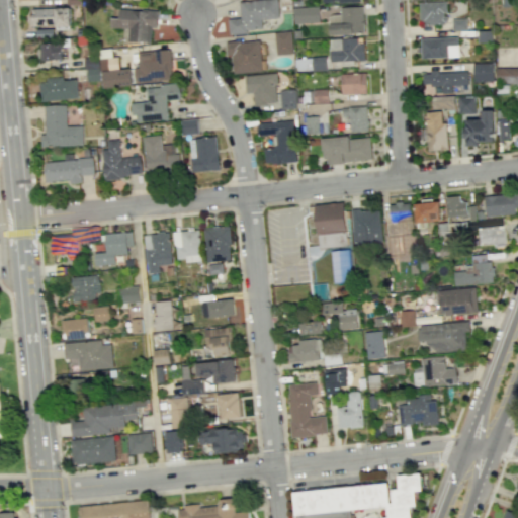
[(252,0),(239,1),(240,18),(228,18),(229,32),(262,30),(261,19),(278,18),(277,0),(252,0)]
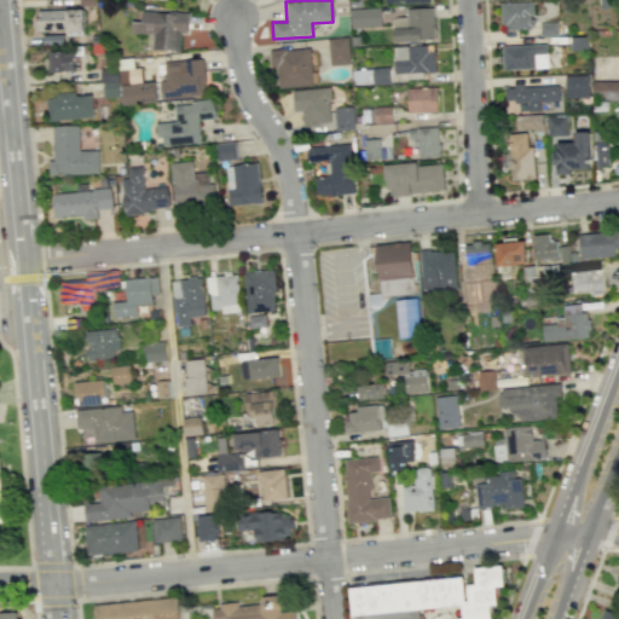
[(499,3),(501,30),(533,29),(532,1),(499,3)]
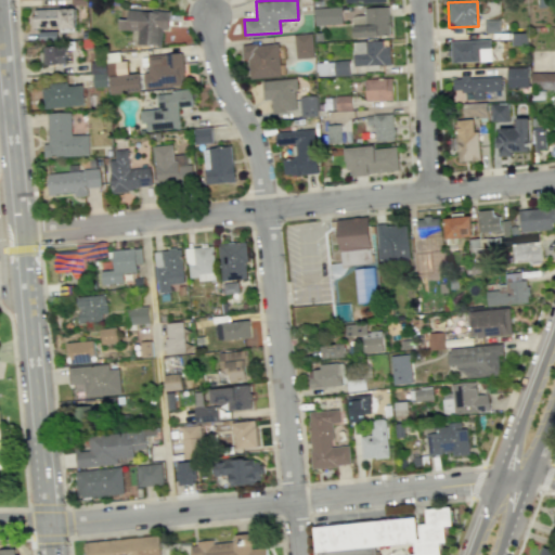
[(352,37),(389,36),(388,7),(364,8),(364,15),(352,16),(352,37)]
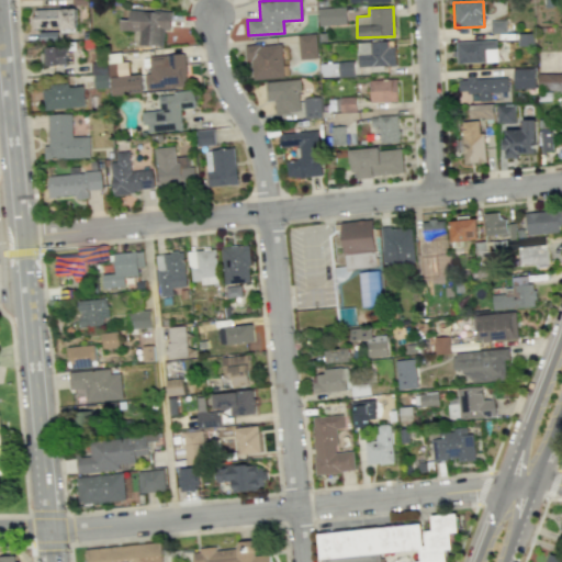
[(76,8),(33,9),(34,27),(60,27),(62,32),(77,32),(76,8)]
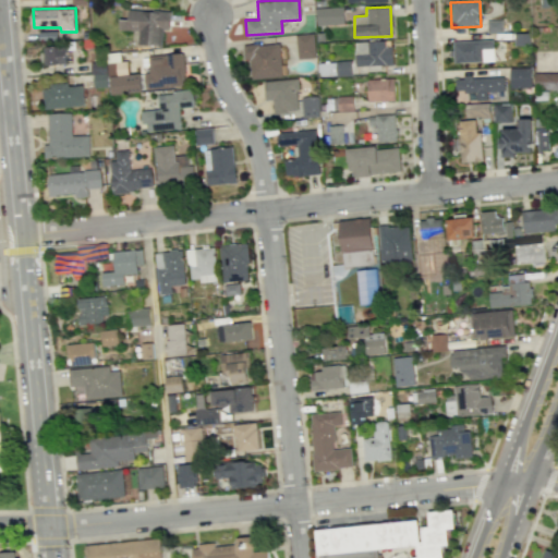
[(316,25),(343,25),(343,8),(316,8),(316,25)]
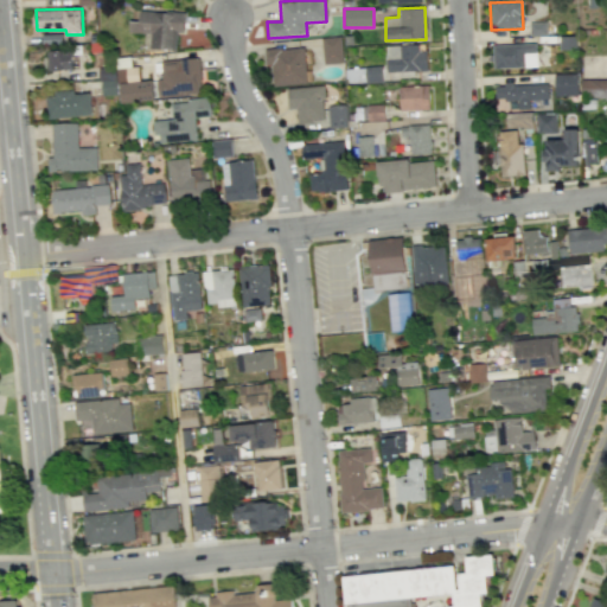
[(176,49),(177,32),(184,32),(184,12),(139,11),(139,21),(129,20),(128,32),(151,33),(149,49),(176,49)]
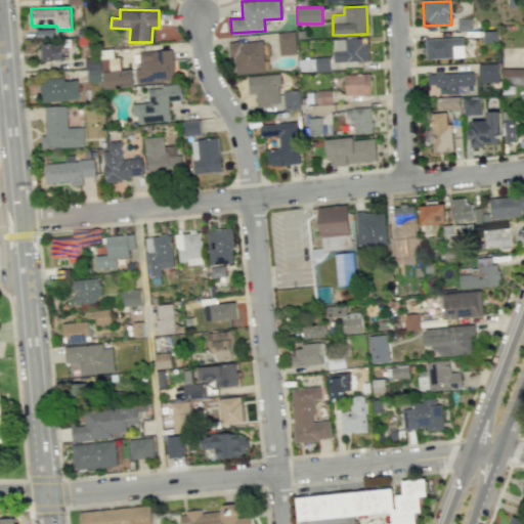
[(470,18),(456,19),(456,30),(471,30),(470,18)]
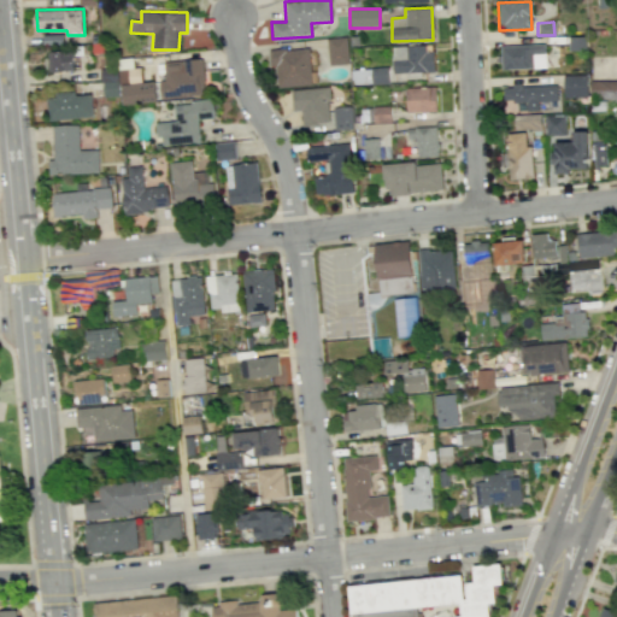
[(43,45),(64,43),(64,34),(43,35),(43,45)]
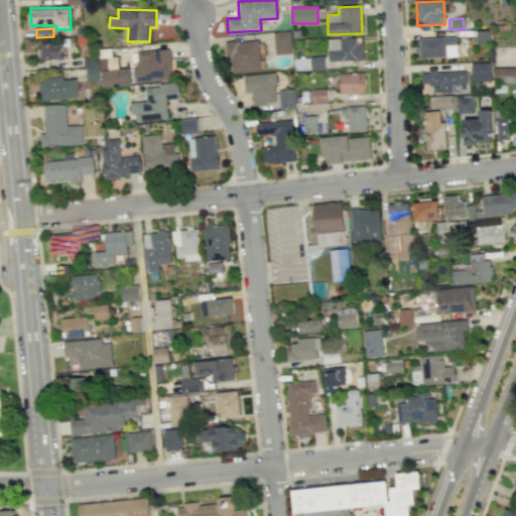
[(273,32),(274,53),(291,53),(290,31),(273,32)]
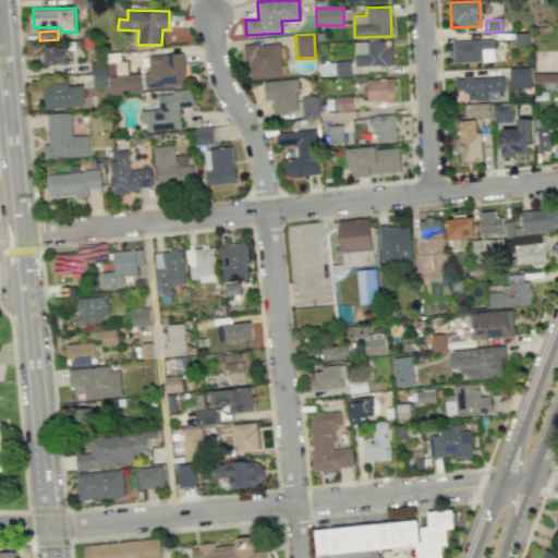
[(493,61),(493,39),(451,41),(452,62),(493,61)]
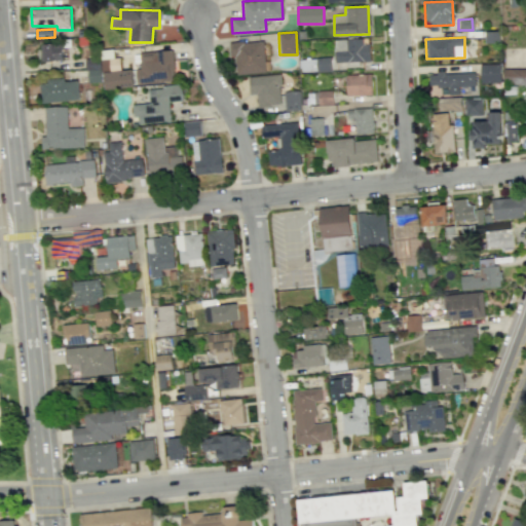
[(369,38),(334,39),(335,63),(370,61),(369,38)]
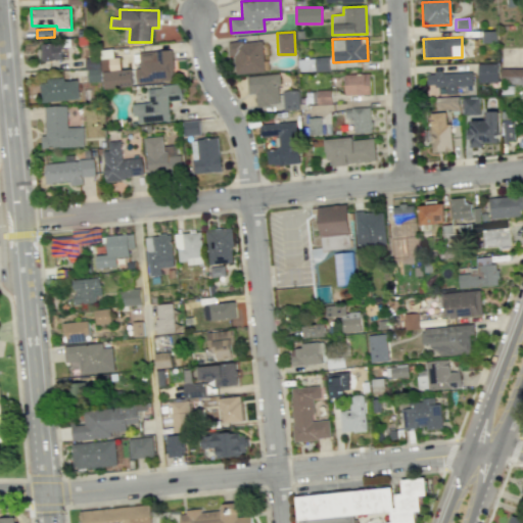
[(235,74),(269,72),(268,61),(264,61),(263,40),(228,42),(229,56),(234,55),(235,74)]
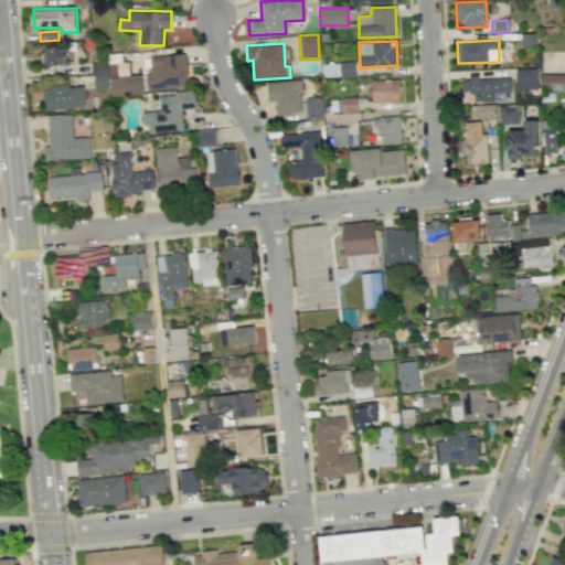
[(66,46),(43,48),(44,65),(66,65),(66,46)]
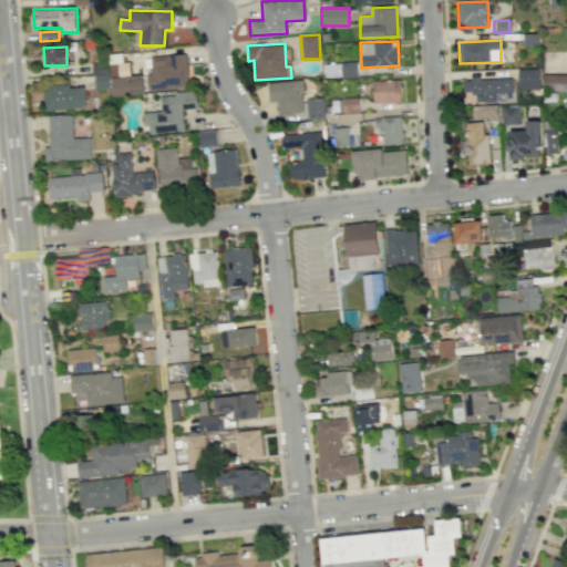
[(143,94),(143,75),(131,75),(130,62),(123,62),(123,53),(111,54),(112,95),(143,94)]
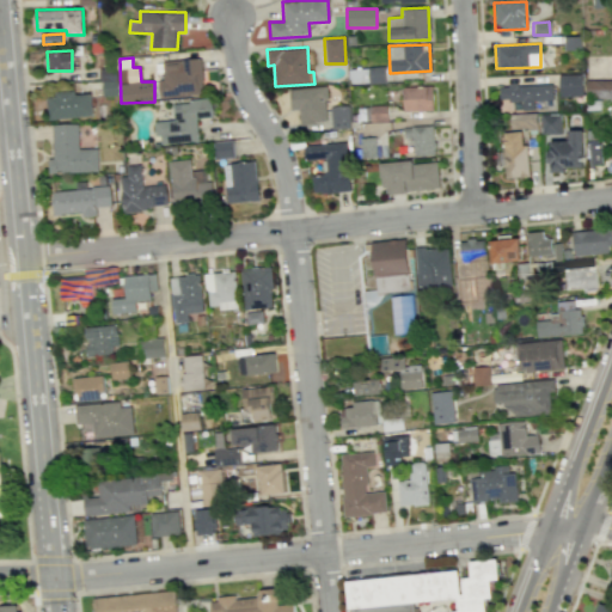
[(159,96),(202,95),(202,59),(163,60),(164,79),(159,79),(159,96)]
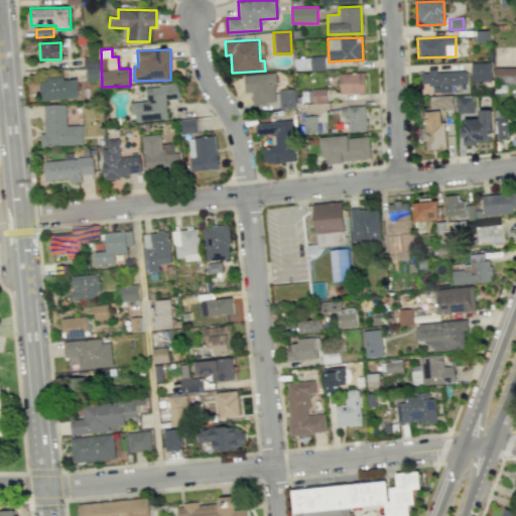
[(99,80),(99,56),(85,57),(86,81),(99,80)]
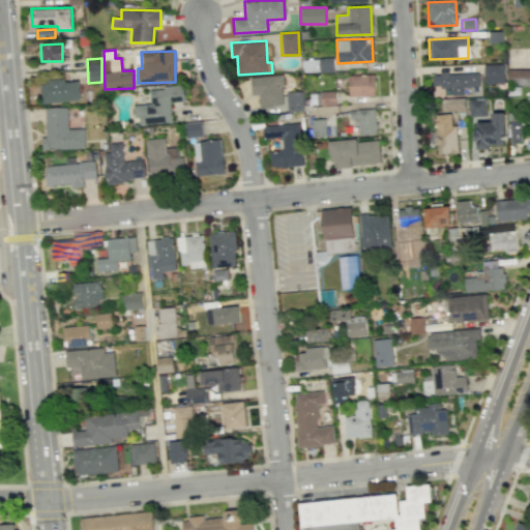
[(333,58),(303,59),(304,71),(333,70),(333,58)]
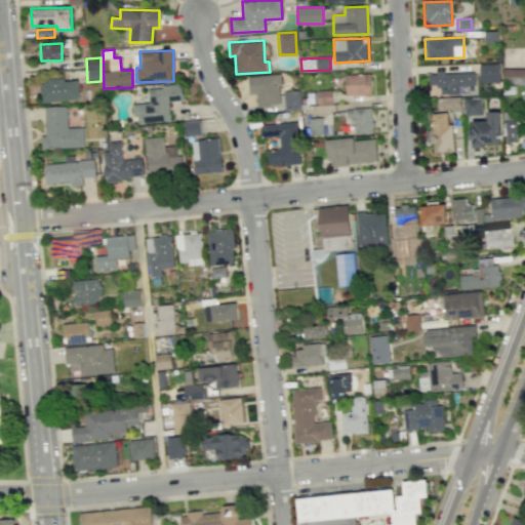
[(499,64),(479,64),(479,83),(499,82),(499,64)]
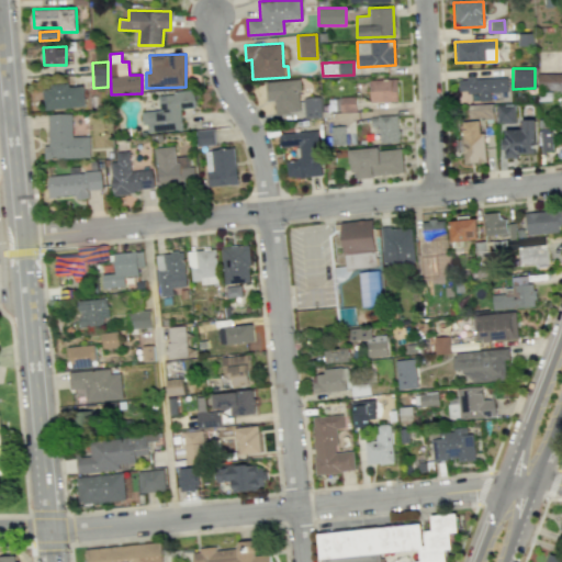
[(561,71),(538,72),(538,90),(561,89),(561,71)]
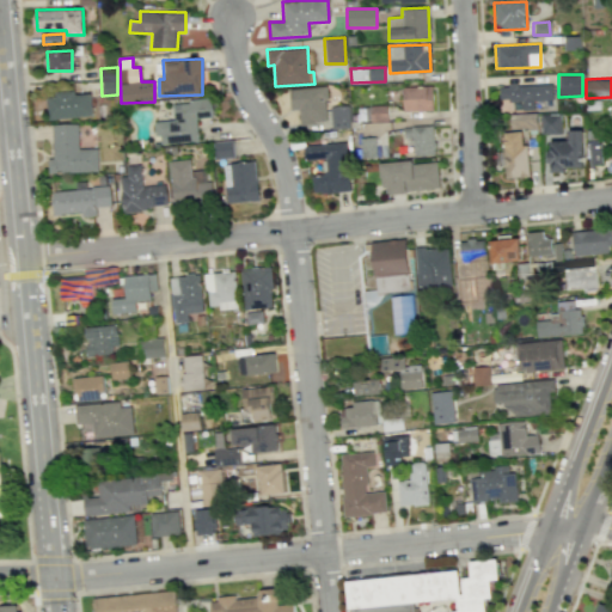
[(499,86),(500,101),(521,101),(522,110),(536,110),(536,102),(552,101),(552,84),(499,86)]
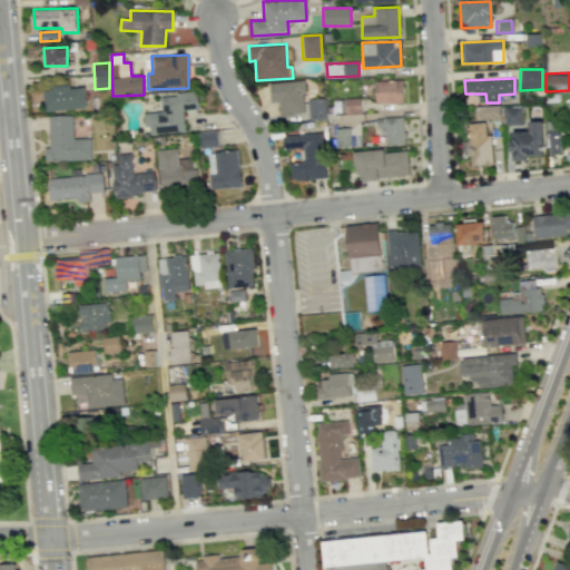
[(375,104),(403,102),(402,80),(374,80),(375,104)]
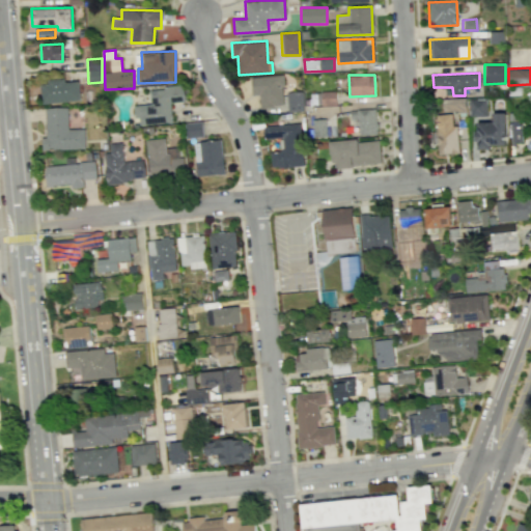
[(251,95),(259,94),(259,107),(283,106),(283,76),(251,77),(251,95)]
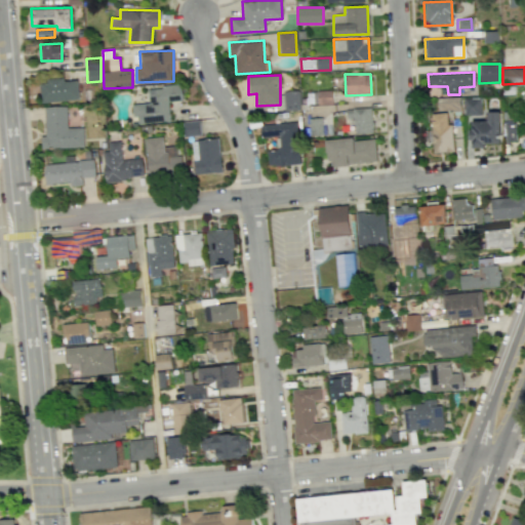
[(41,102),(79,99),(78,79),(40,81),(41,102)]
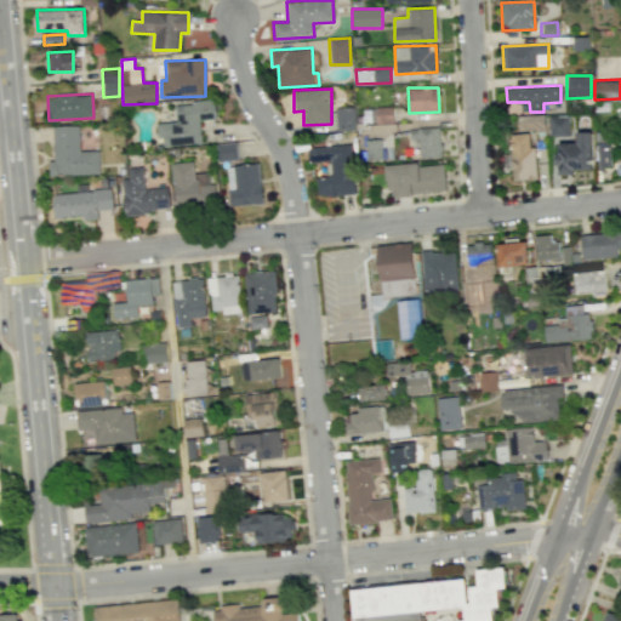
[(160,146),(201,143),(200,120),(216,119),(216,101),(176,103),(177,121),(159,123),(160,146)]
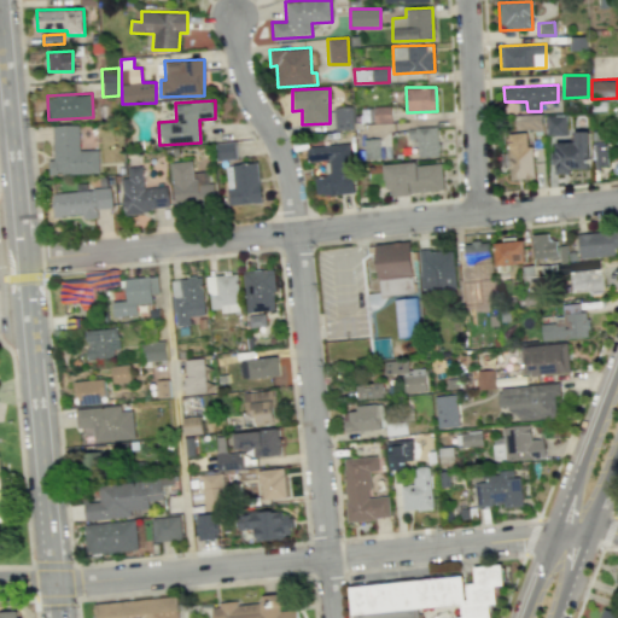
[(334,108),(334,130),(353,129),(353,106),(334,108)]
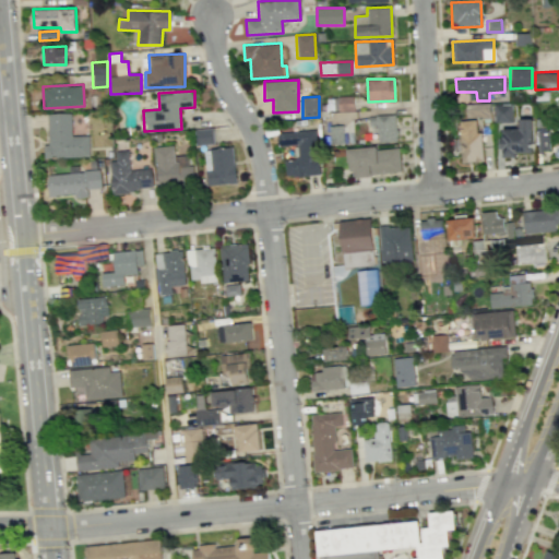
[(354,96),(339,96),(339,110),(354,110),(354,96)]
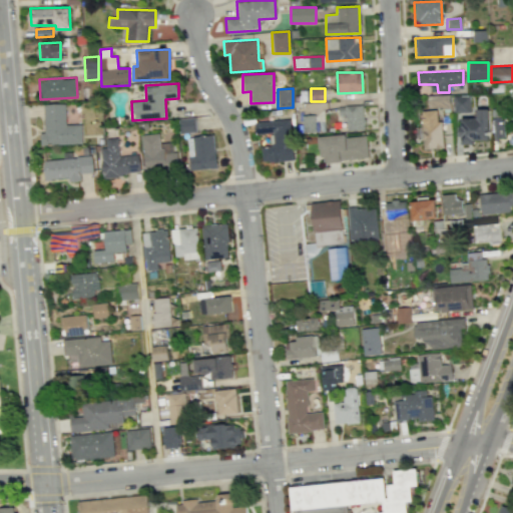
[(428,108),(451,107),(450,94),(428,95),(428,108)]
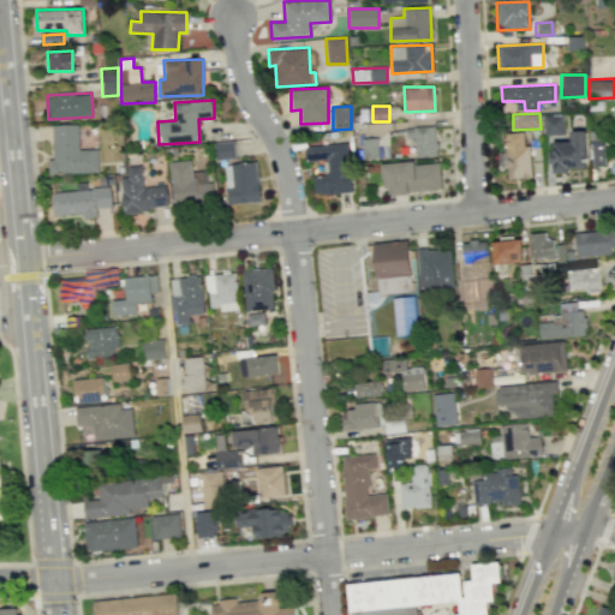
[(563,114),(543,115),(543,135),(563,133),(563,114)]
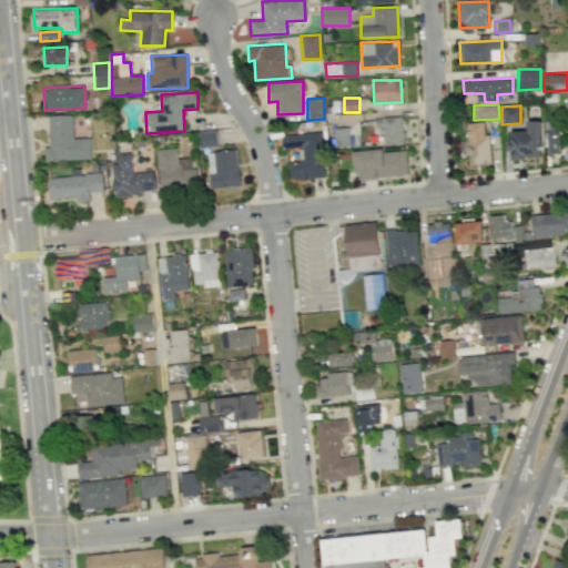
[(44,160),(91,159),(91,138),(73,138),(72,114),(49,115),(50,148),(44,148),(44,160)]
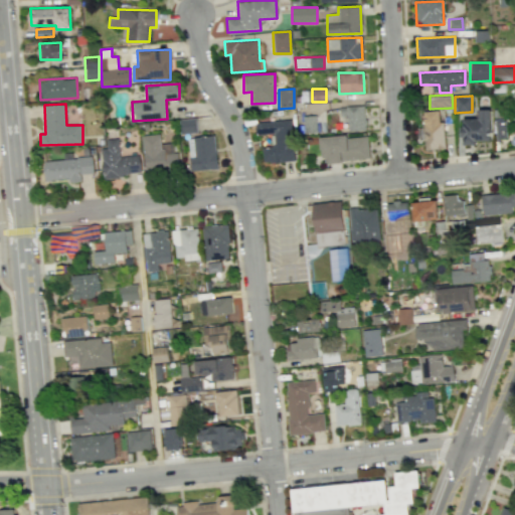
[(365,130),(364,106),(339,107),(340,117),(347,117),(348,131),(365,130)]
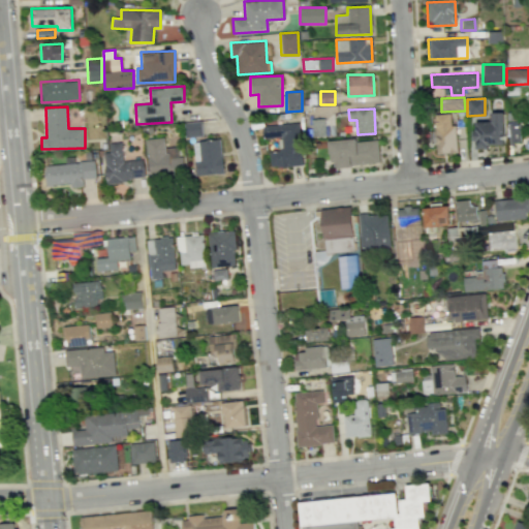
[(504,146),(504,113),(491,113),(491,121),(474,121),(475,147),(504,146)]
